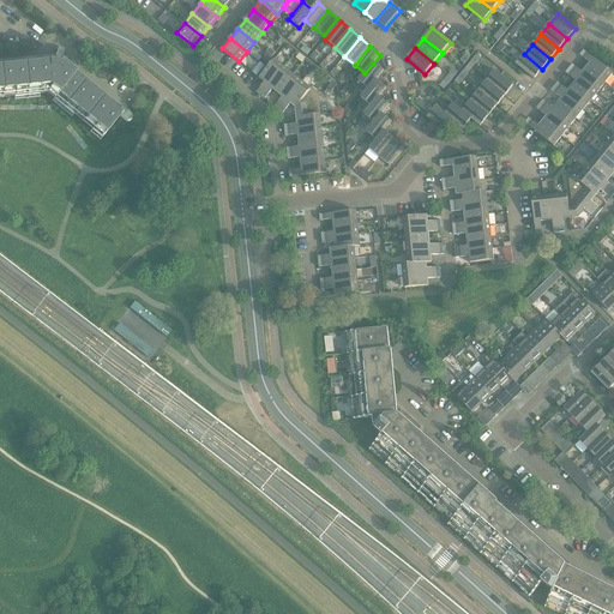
[(613,74),(584,50),(581,55),(590,64),(587,68),(605,83),(613,74)]
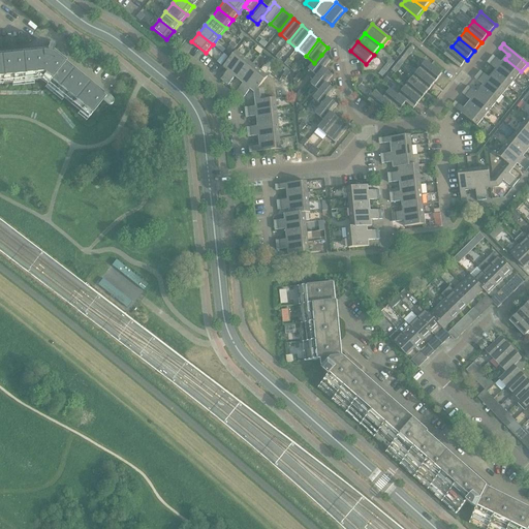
[(103,99),(53,58),(52,58),(54,49),(53,48),(53,47),(52,45),(49,45),(48,47),(48,48),(45,55),(0,59),(0,84),(40,81),(88,119),(102,102),(109,107),(111,107),(113,105),(113,102),(105,96),(103,99)]
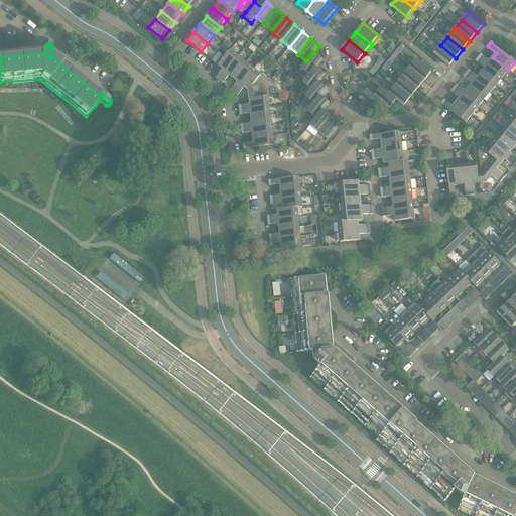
[(456,58),(440,45),(433,54),(448,67),(456,58)]
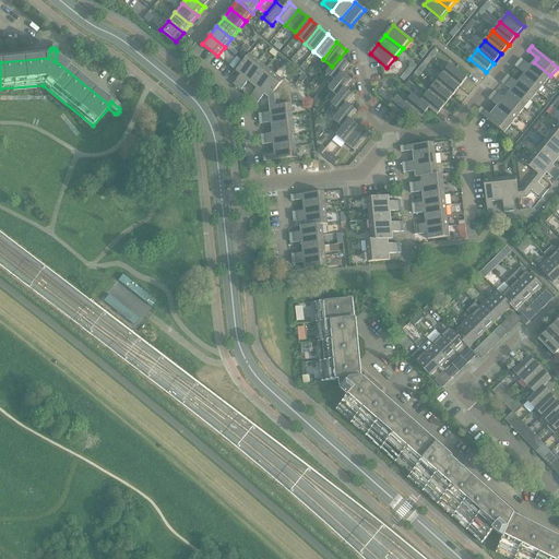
[(237,87),(259,61),(250,55),(236,71),(241,75),(234,84),(237,87)]
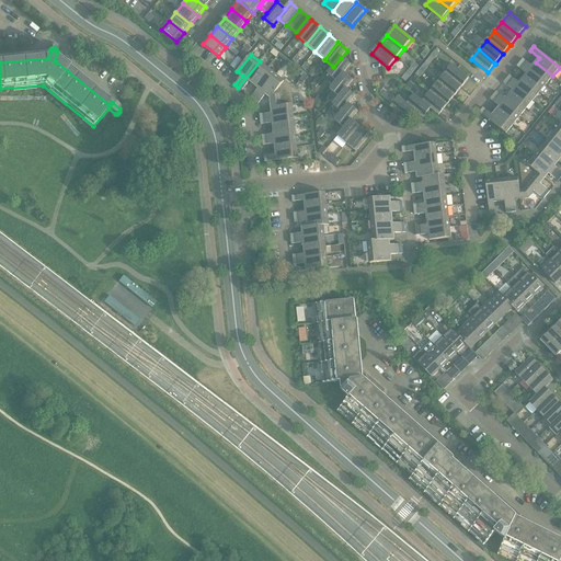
[(351,66),(341,58),(333,67),(327,75),(335,82),(336,82),(343,73),(344,73),(351,66)]
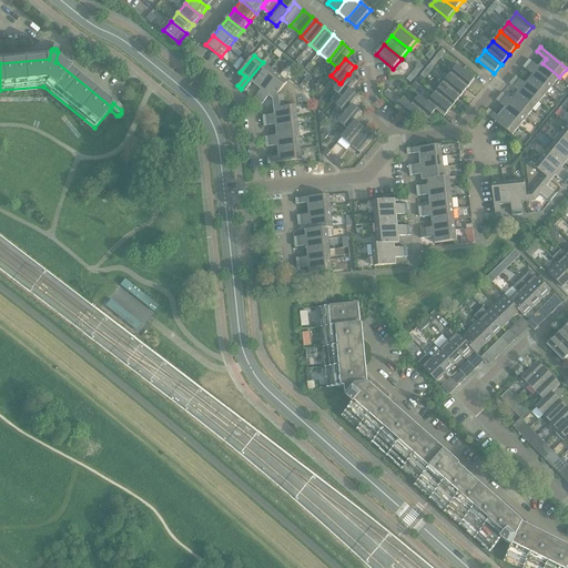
[(559,77),(543,63),(539,68),(529,60),(526,63),(553,85),(559,77)]
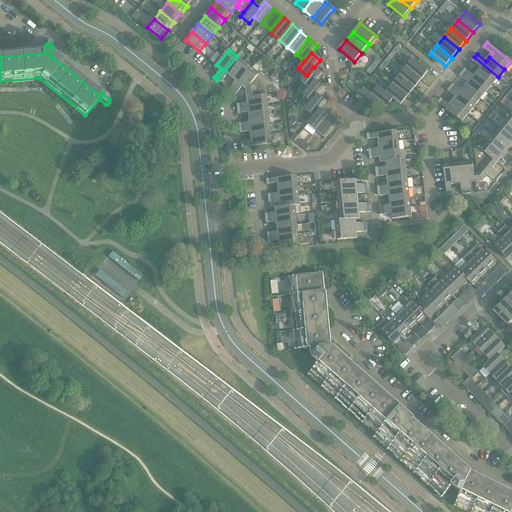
[(231,78),(244,62),(237,56),(217,80),(220,83),(228,74),(231,78)]
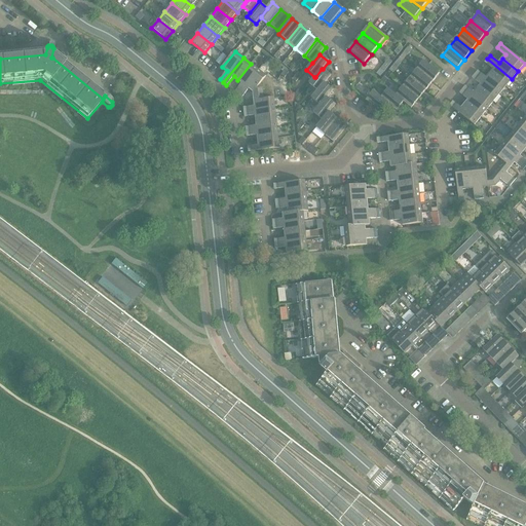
[(512,79),(487,59),(484,63),(493,70),(490,74),(505,86),(512,79)]
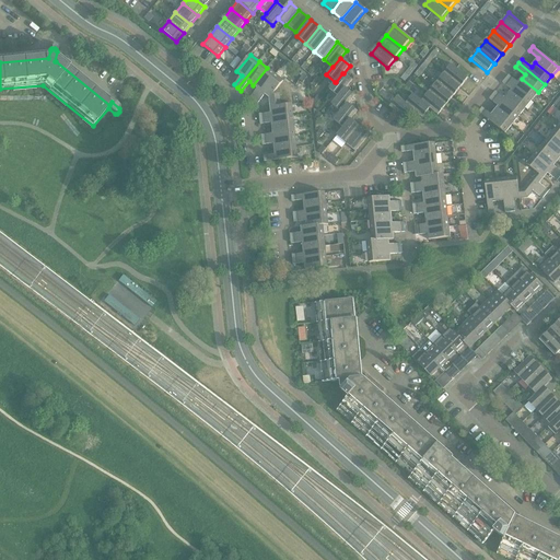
[(468,79),(452,66),(444,74),(461,88),(468,79)]
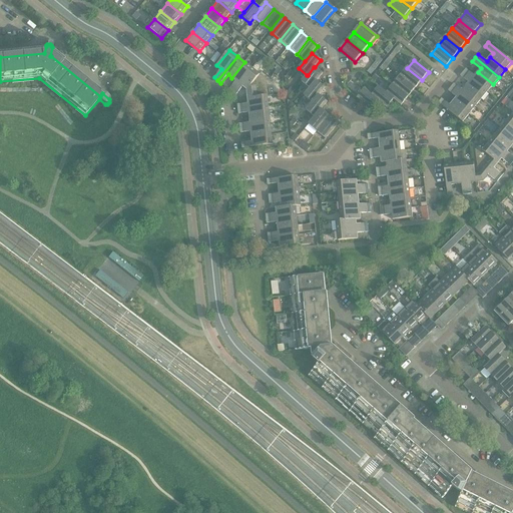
[(232,92),(251,68),(244,62),(231,78),(235,81),(229,89),(232,92)]
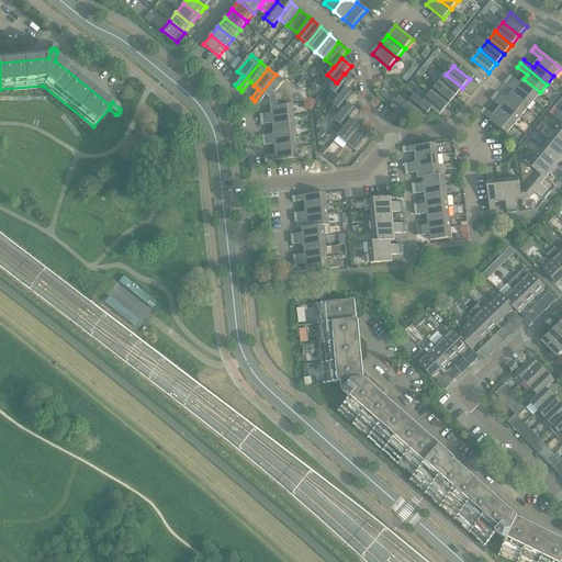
[(353,81),(345,74),(344,74),(337,82),(336,82),(330,89),(329,90),(339,98),(339,99),(347,89),(347,90),(353,81)]
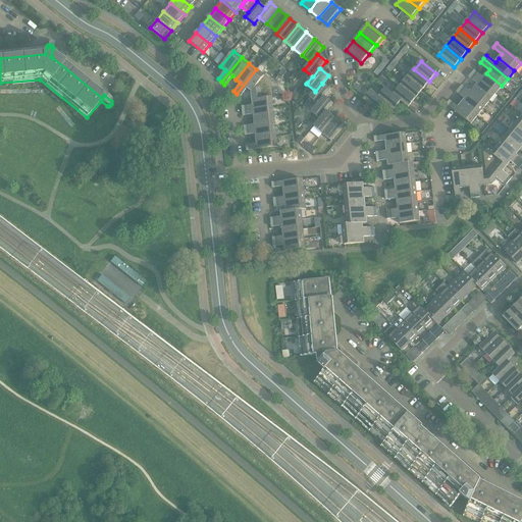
[(252,92),(264,75),(256,69),(237,94),(240,97),(247,88),(252,92)]
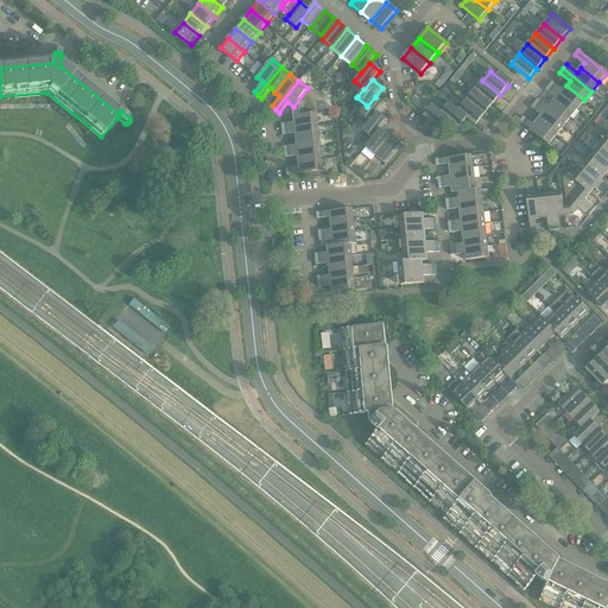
[(500,95),(482,81),(474,90),(492,106),(500,95)]
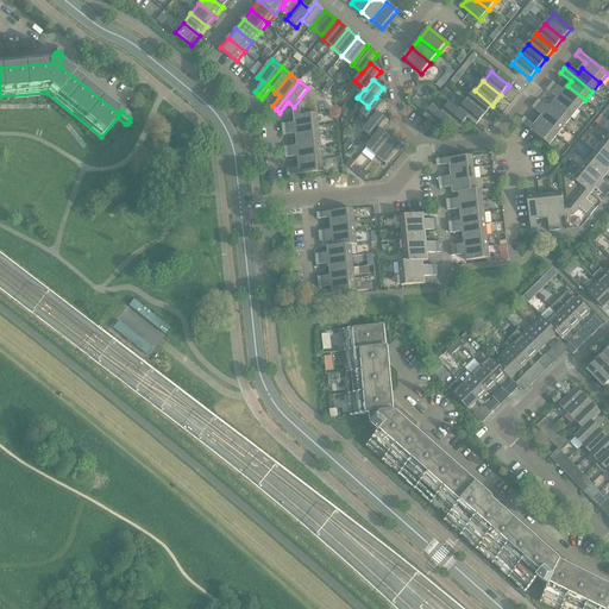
[(585,100),(567,86),(563,90),(553,82),(550,86),(578,110),(585,100)]
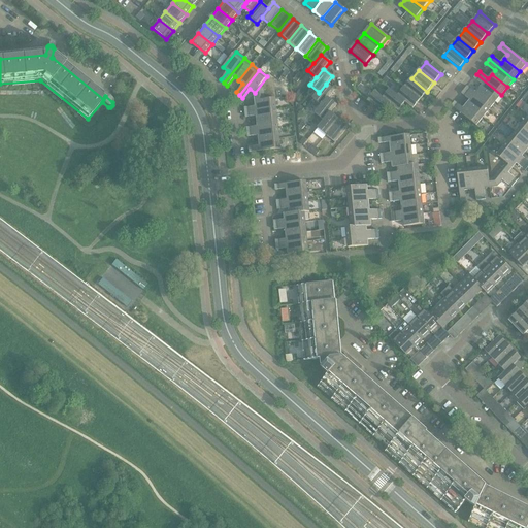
[(501,95),(476,74),(473,78),(483,86),(480,90),(495,102),(501,95)]
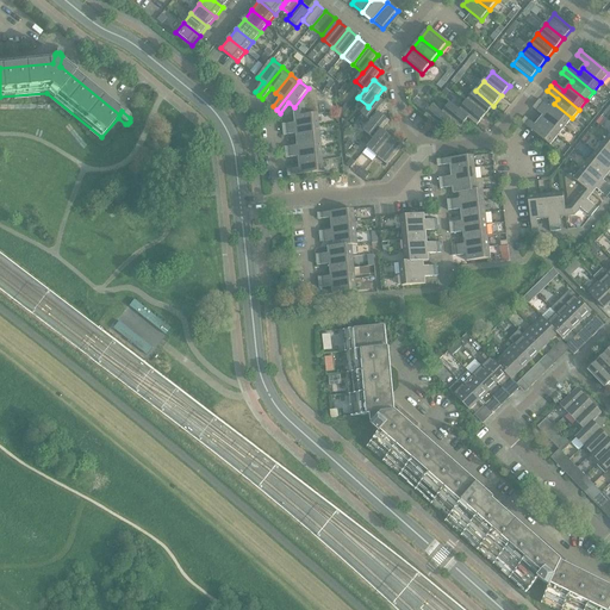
[(318,114),(317,95),(309,88),(294,107),(299,111),(297,114),(297,117),(318,114)]
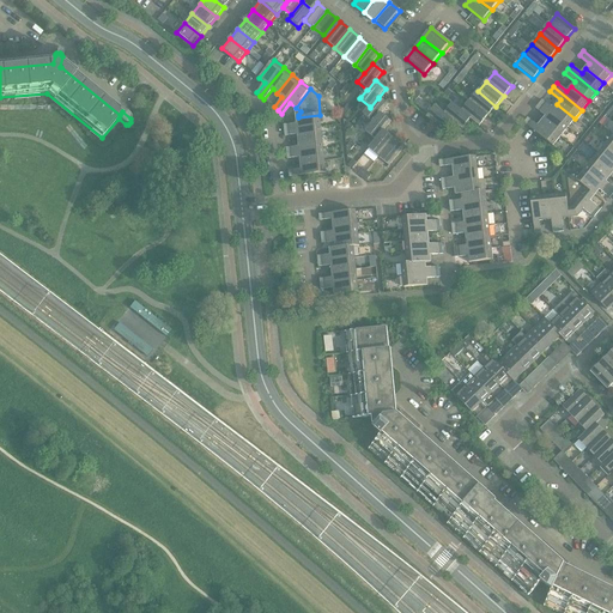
[(496,107),(478,91),(471,101),(489,116),(496,107)]
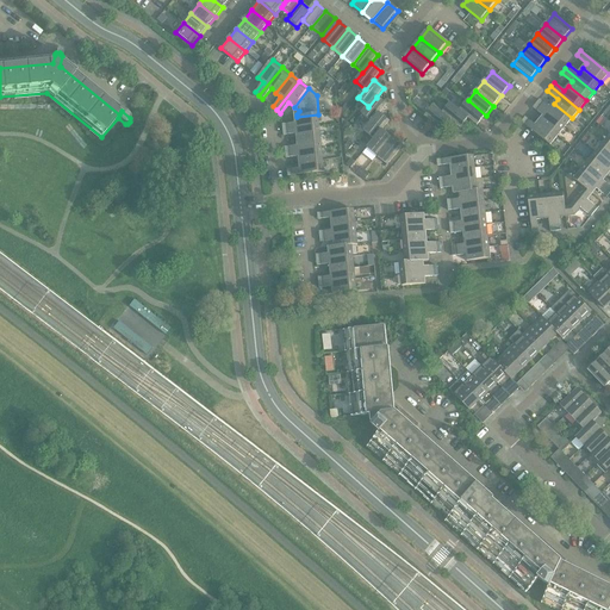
[(386,106),(377,98),(377,97),(368,107),(368,106),(361,116),(371,124),(379,114),(386,106)]
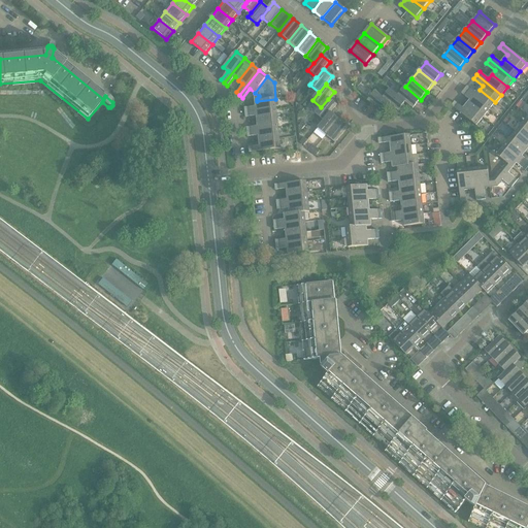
[(421,100),(405,87),(398,96),(397,96),(405,103),(404,103),(413,109),(421,100)]
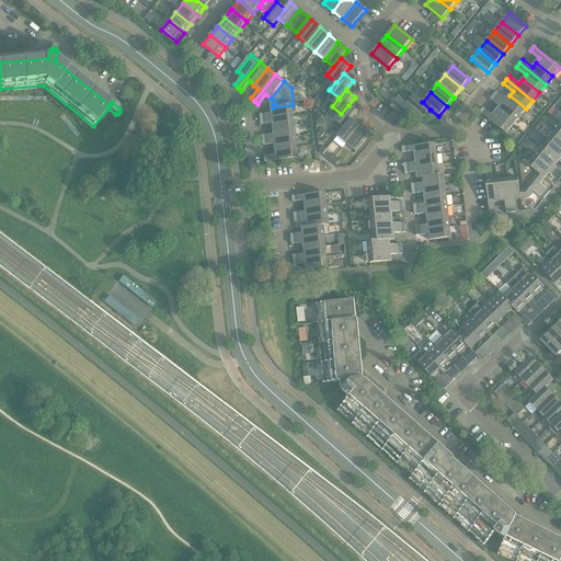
[(526,109),(510,95),(505,100),(496,92),(493,95),(519,117),(526,109)]
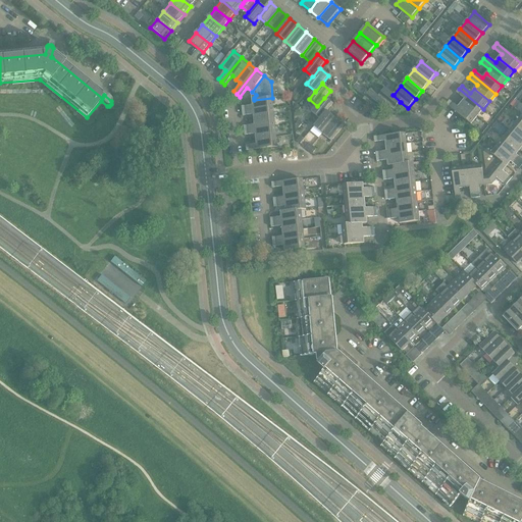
[(401,102),(393,95),(394,95),(385,89),(378,98),(386,104),(385,105),(394,111),(400,102),(401,102)]
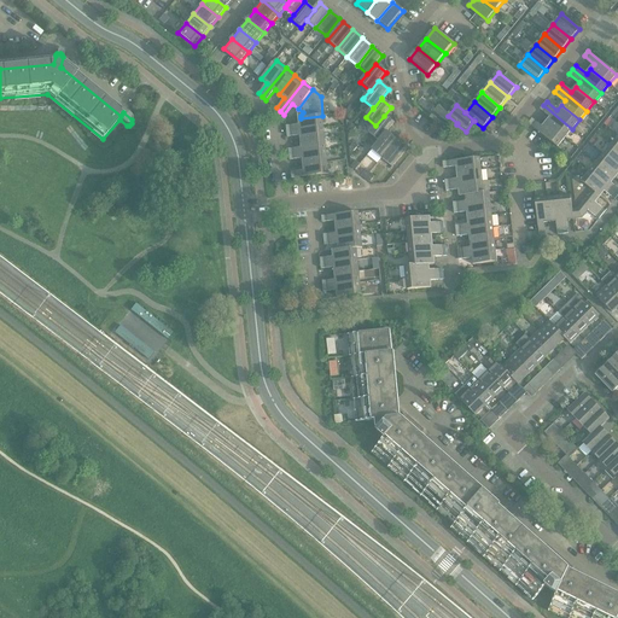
[(572,129),(543,105),(540,110),(551,118),(546,123),(565,138),(572,129)]
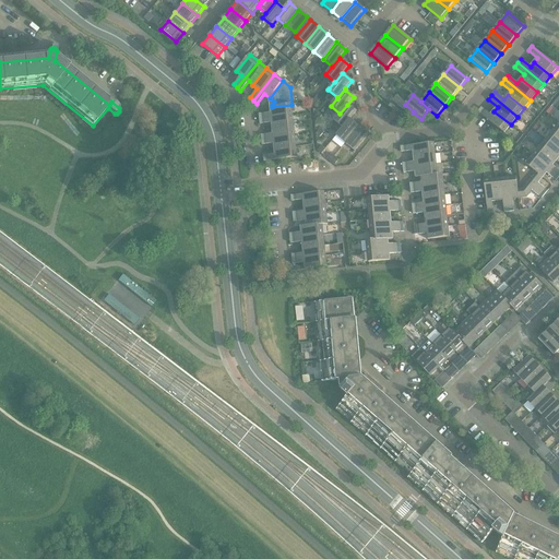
[(414,111),(405,105),(397,97),(389,107),(405,121),(413,113),(414,111)]
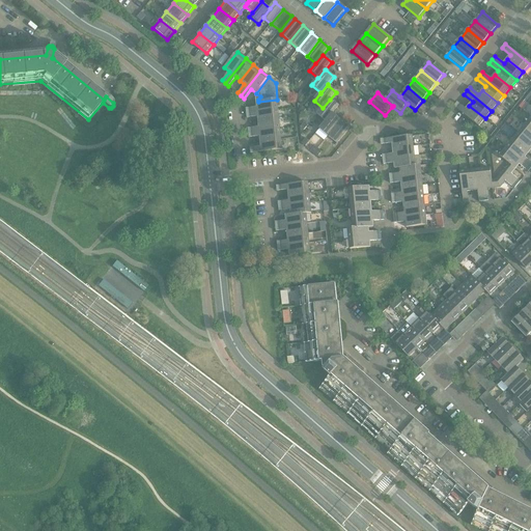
[(278,110),(278,105),(277,100),(258,102),(256,102),(257,107),(246,109),(246,113),(278,110)]
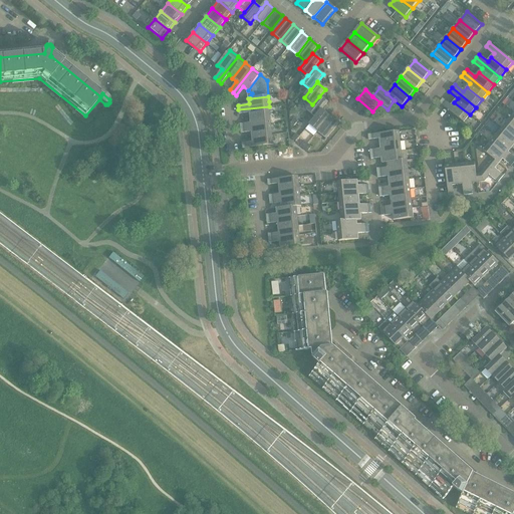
[(328,103),(319,96),(312,104),(306,111),(315,118),(321,110),(322,110),(328,103)]
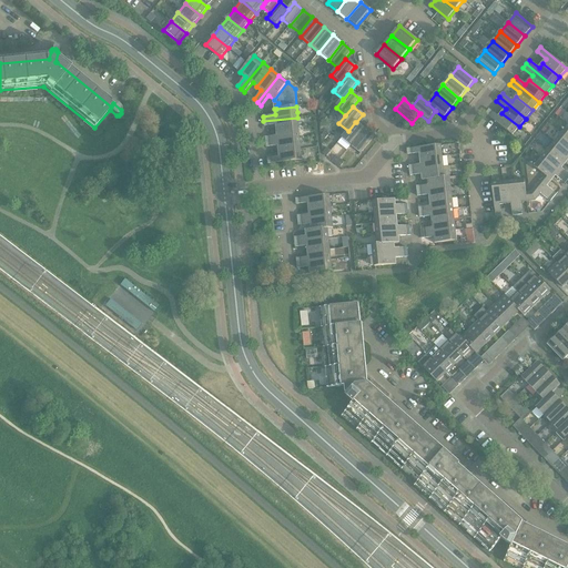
[(519,127),(501,113),(498,118),(489,110),(486,114),(513,135),(519,127)]
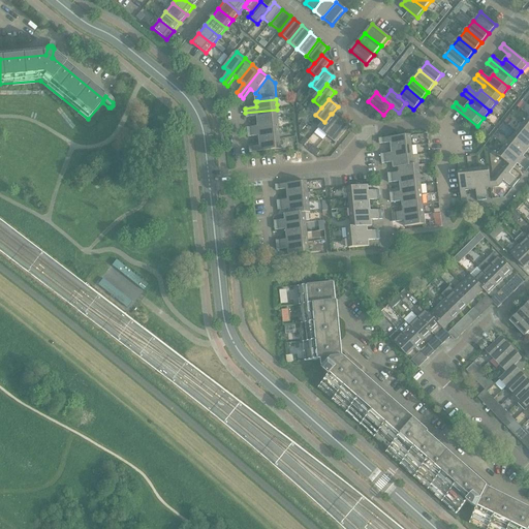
[(278,119),(277,110),(245,113),(246,117),(257,116),(257,121),(278,119)]
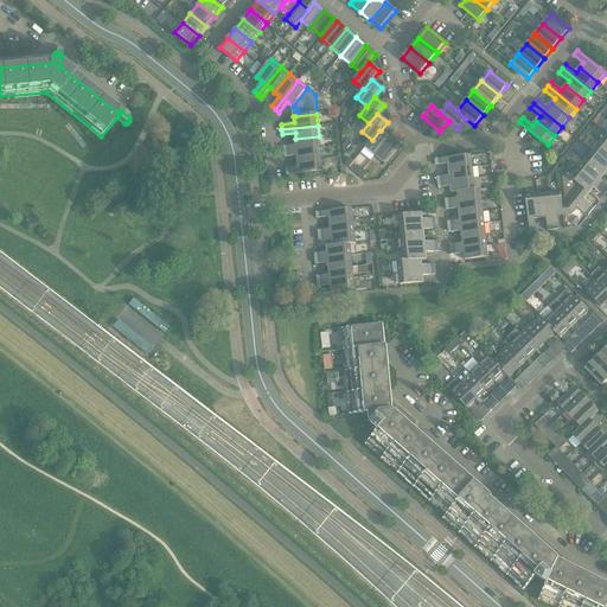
[(390,139),(381,131),(379,131),(372,140),(364,148),(375,157),(390,139)]
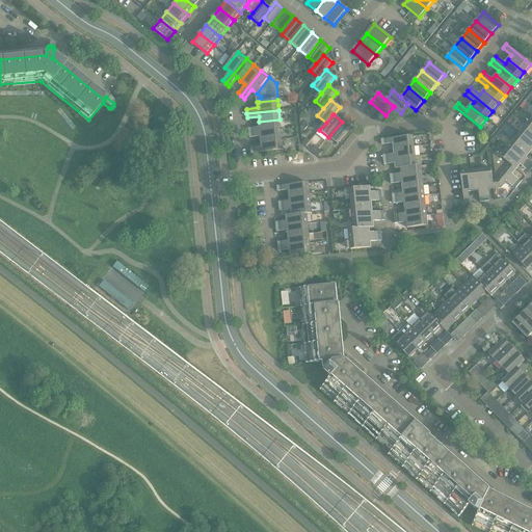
[(281,130),(280,120),(259,122),(260,128),(248,129),(248,133),(281,130)]
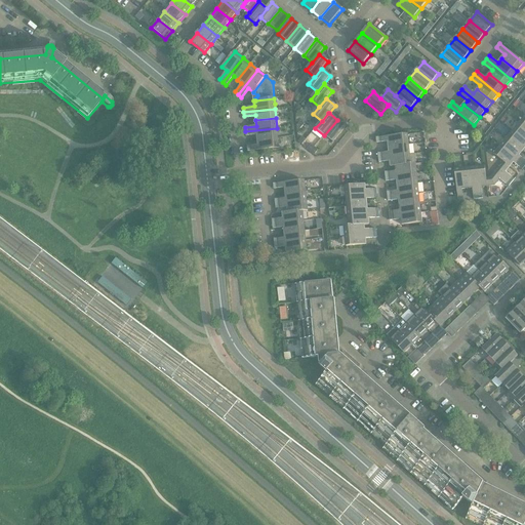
[(332,144),(346,127),(337,120),(324,135),(332,144)]
